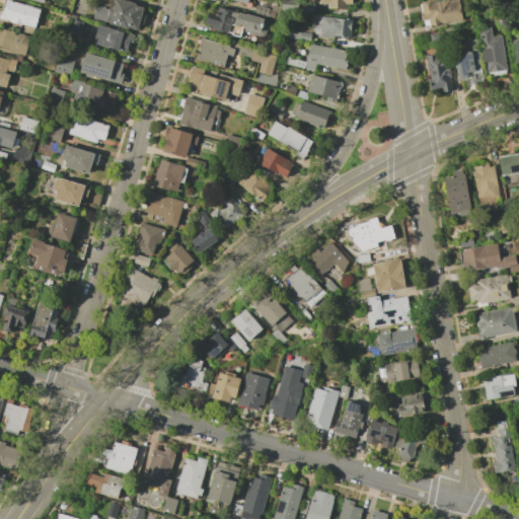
[(0,11),(2,11),(4,0),(8,0),(40,9),(31,34),(21,31),(23,24),(21,24),(5,20),(0,18),(0,11)]
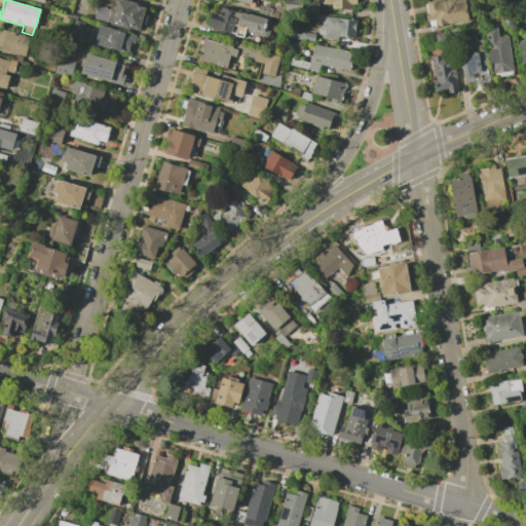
[(96,6),(113,10),(115,0),(123,0),(136,3),(136,5),(144,8),(142,14),(146,15),(144,25),(140,24),(138,30),(129,28),(128,30),(109,24),(110,23),(108,22),(107,23),(92,19),(96,6)]
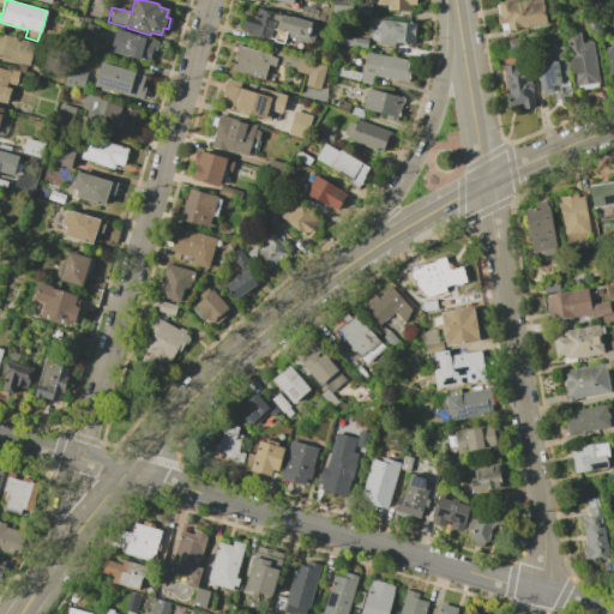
[(350,0),(332,0),(332,13),(350,13),(350,0)]
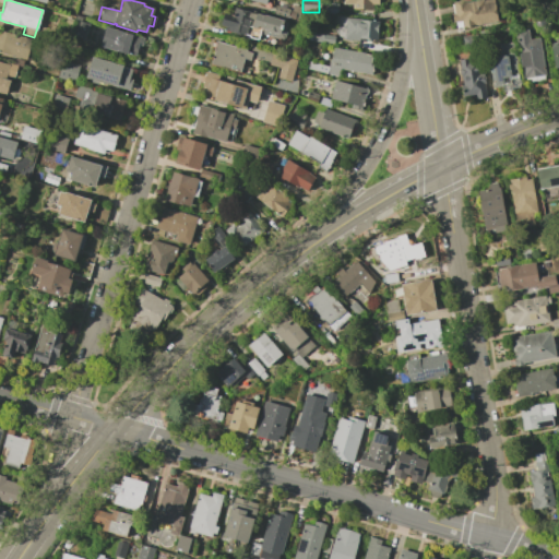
[(378,0),(378,3),(371,4),(371,9),(352,9),(352,3),(344,3),(344,0),(378,0)]
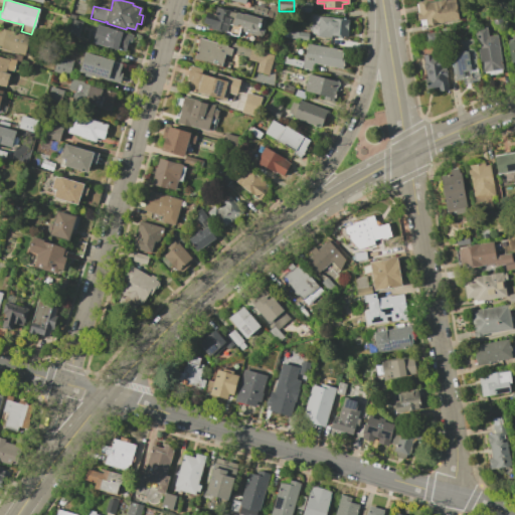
[(417,12),(415,4),(441,0),(454,0),(457,19),(424,24),(423,18),(416,19),(415,12),(417,12)]
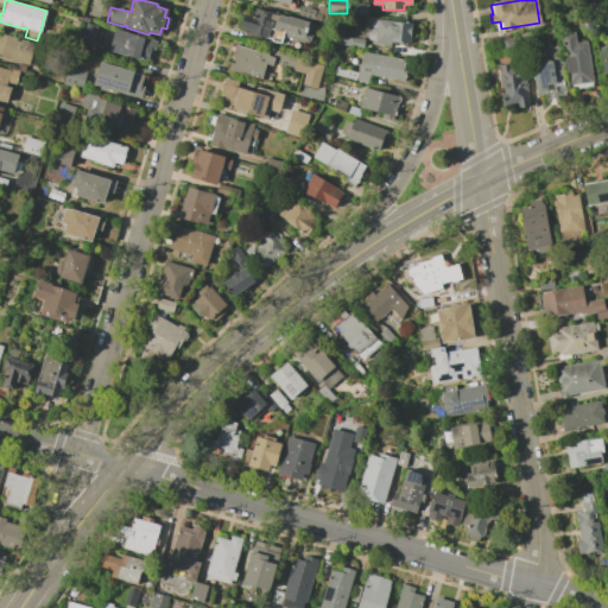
[(241,20),(244,12),(253,14),(254,7),(272,12),(265,38),(247,33),(248,30),(239,27),(241,20)]
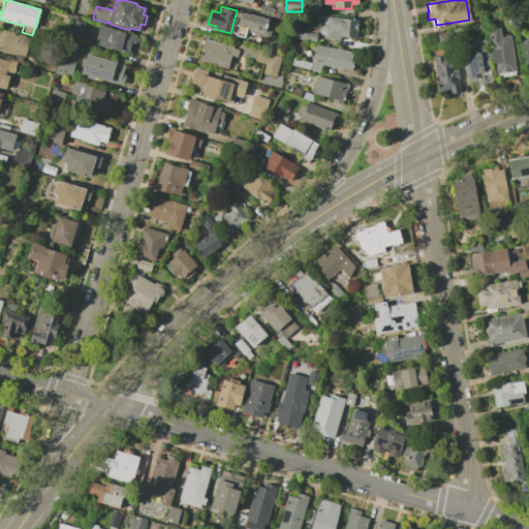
[(235,25),(237,26),(242,11),(273,21),(268,38),(245,31),(244,37),(237,35),(237,33),(231,32),(235,25)]
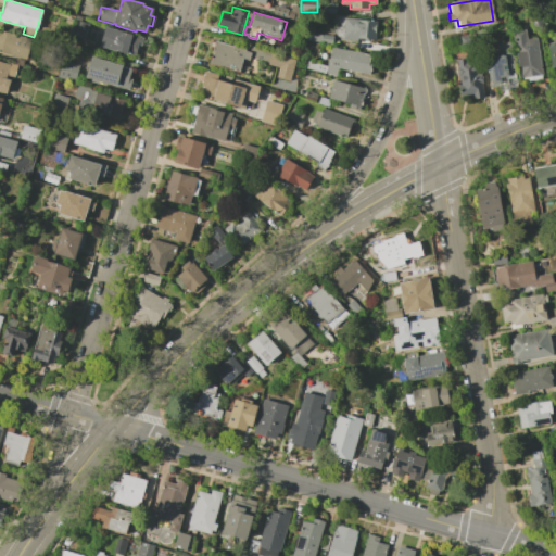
[(343,17),(375,21),(374,39),(356,38),(356,40),(341,39),(343,17)]
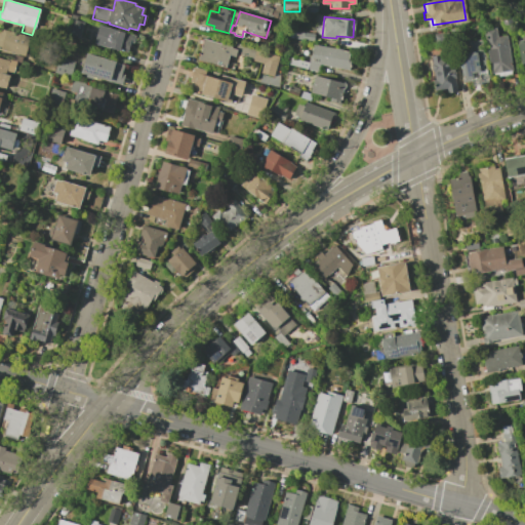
[(98,25),(136,36),(133,44),(130,43),(126,53),(93,43),(98,25)]
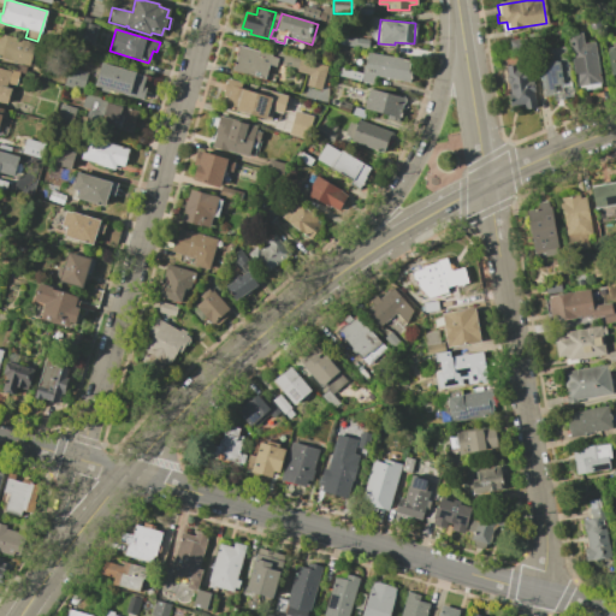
[(581,33),(582,43),(594,42),(600,83),(599,83),(600,88),(585,90),(584,87),(579,88),(579,87),(575,87),(567,35),(581,33)]
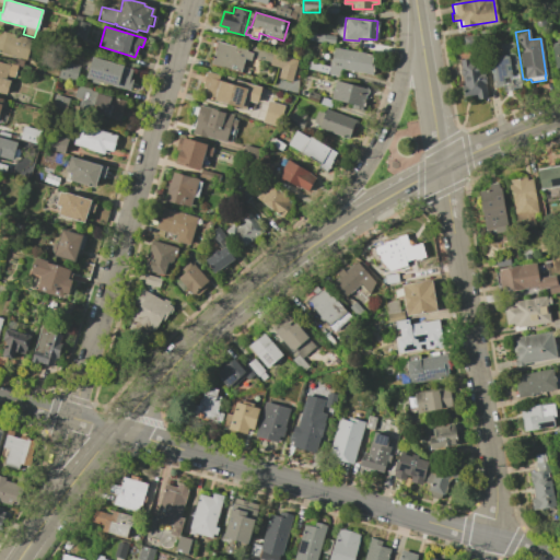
[(0,31),(31,39),(25,60),(0,53),(0,31)]
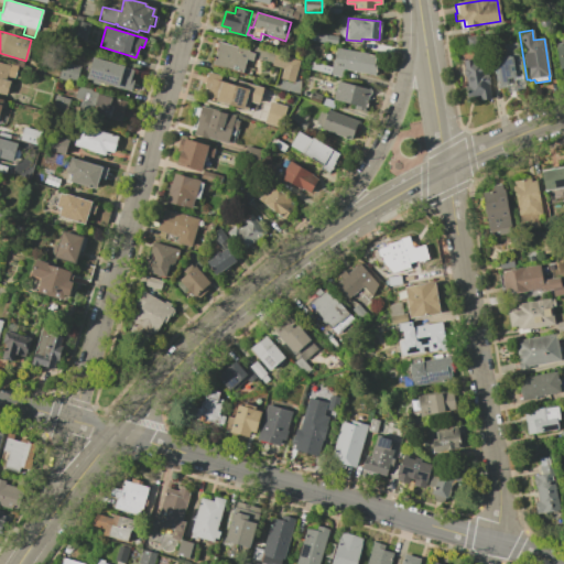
[(561,45),(560,40),(563,39),(563,67),(559,68),(554,47),(561,45)]
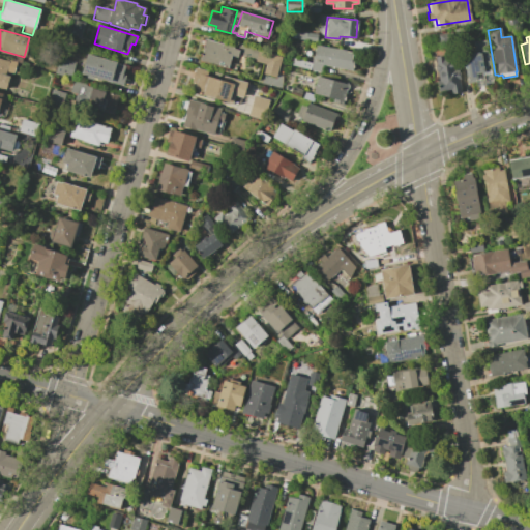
[(203,47),(202,47),(204,39),(237,49),(239,43),(257,49),(257,50),(255,59),(237,54),(236,56),(231,55),(227,68),(199,60),(203,47)]
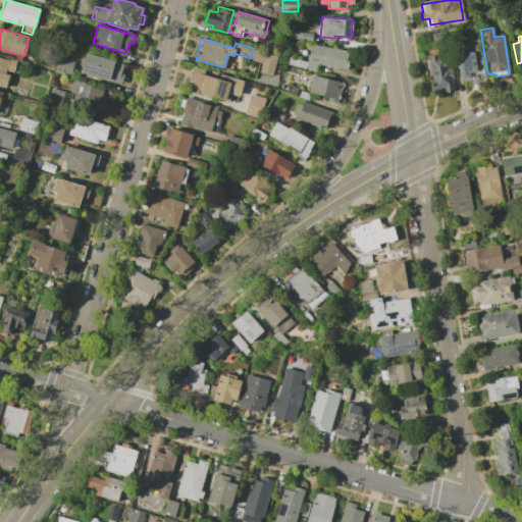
[(467,54),(466,48),(468,48),(467,44),(479,42),(486,77),(459,83),(454,56),(467,54)]
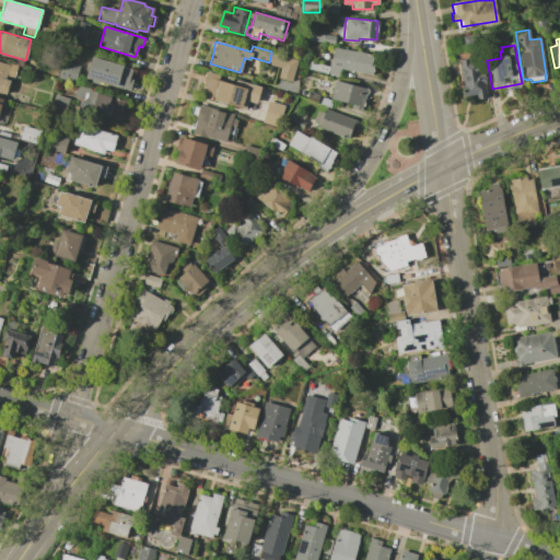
[(333,47),(364,53),(364,55),(371,56),(371,59),(374,59),(372,74),(341,69),(340,76),(337,76),(328,74),(333,47)]
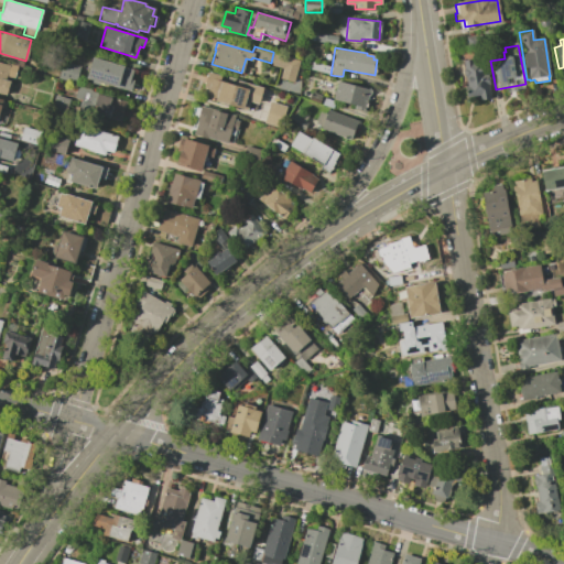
[(273,53),(300,60),(293,82),(279,78),(282,68),(270,65),(271,63),(273,53)]
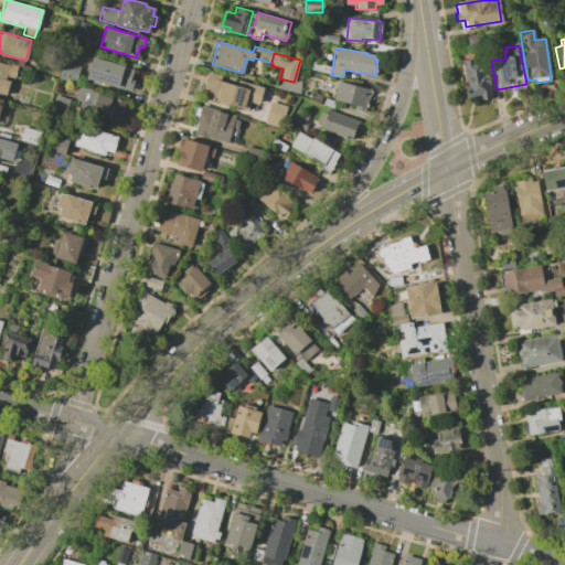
[(92,56),(134,70),(130,80),(134,81),(130,92),(85,77),(92,56)]
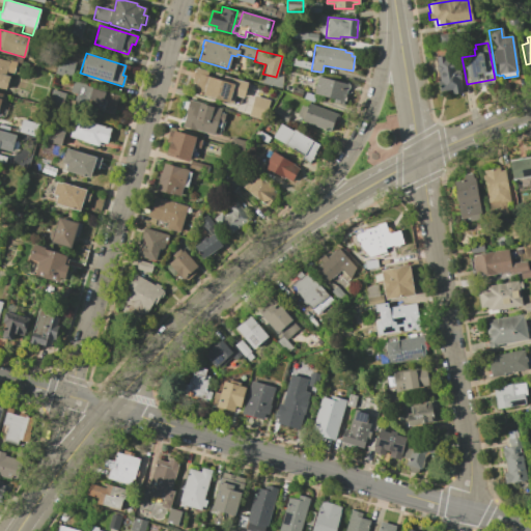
[(445,56),(445,61),(456,59),(458,70),(459,70),(462,80),(460,80),(462,93),(452,94),(452,91),(439,93),(438,82),(440,82),(438,73),(436,57),(445,56)]
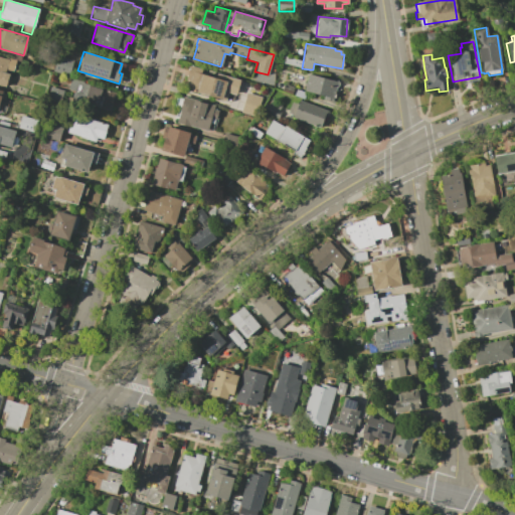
[(56,55),(72,60),(68,76),(51,71),(56,55)]
